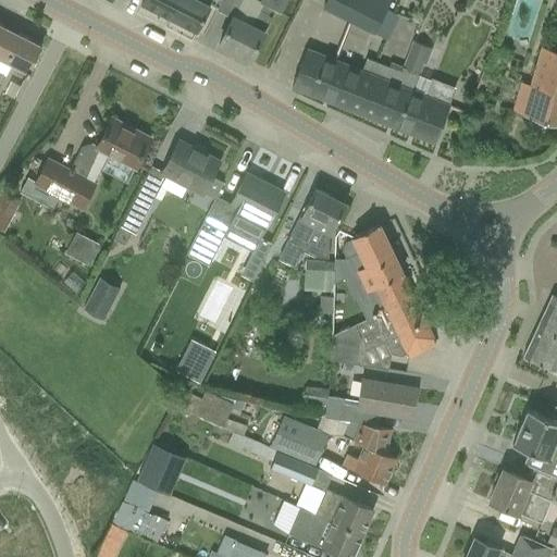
[(143,0),(140,4),(173,22),(183,0),(143,0)]
